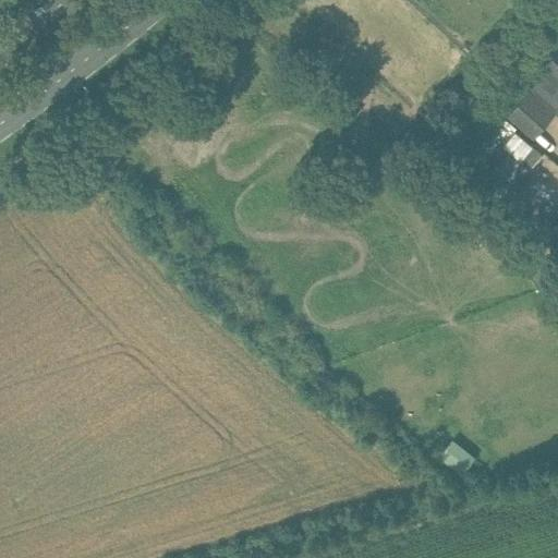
[(557,49),(544,67),(547,70),(557,79),(557,49)]
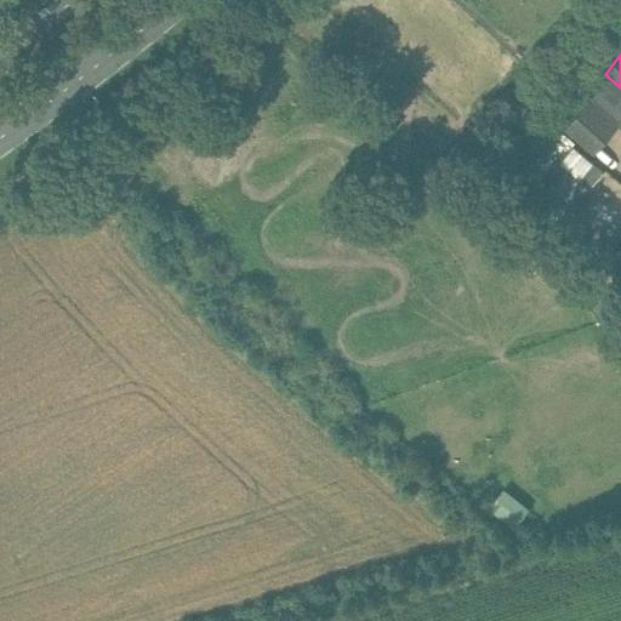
[(620,98),(620,87),(609,78),(587,104),(603,119),(620,98)]
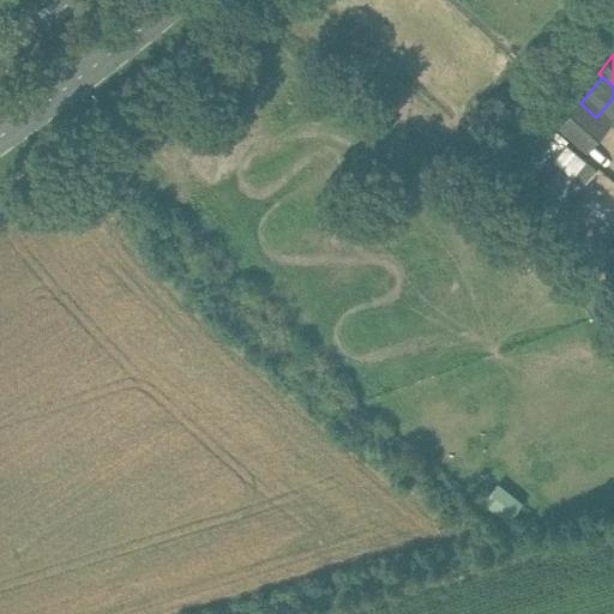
[(374,96),(384,104),(401,86),(390,78),(374,96)]
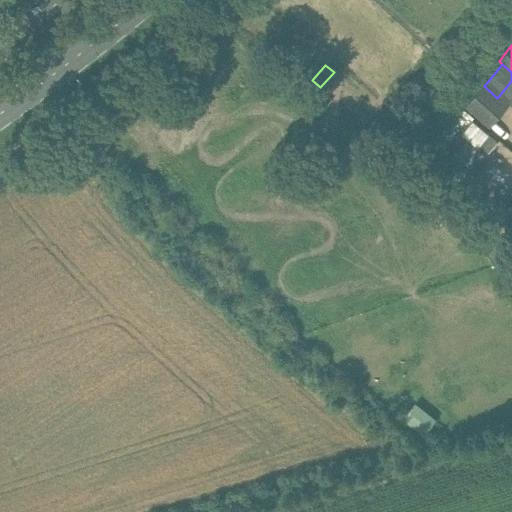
[(484,86),(463,111),(486,130),(506,106),(497,98),(484,86)]
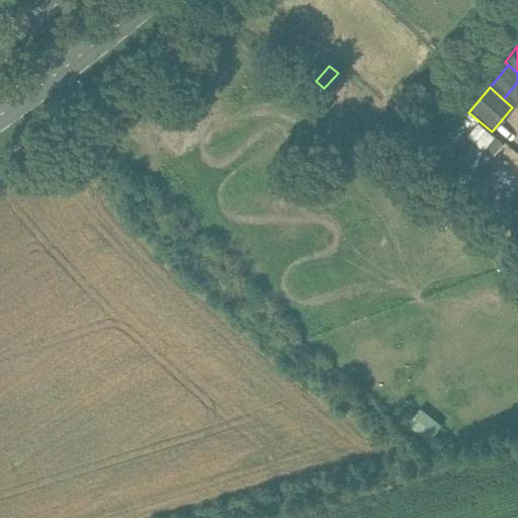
[(502,143),(478,121),(466,135),(491,156),(502,143)]
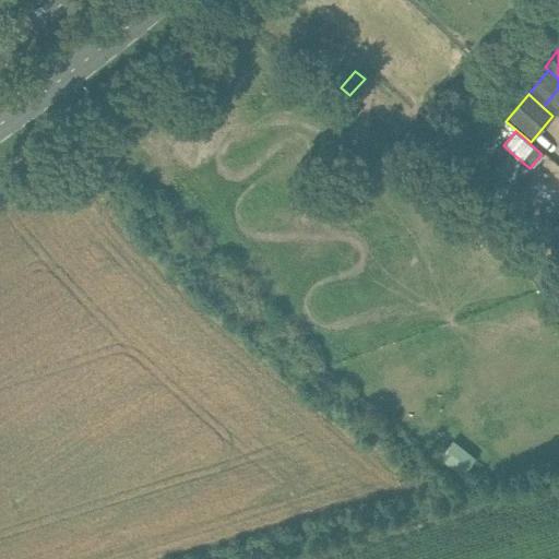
[(558,221),(546,236),(558,247),(558,221)]
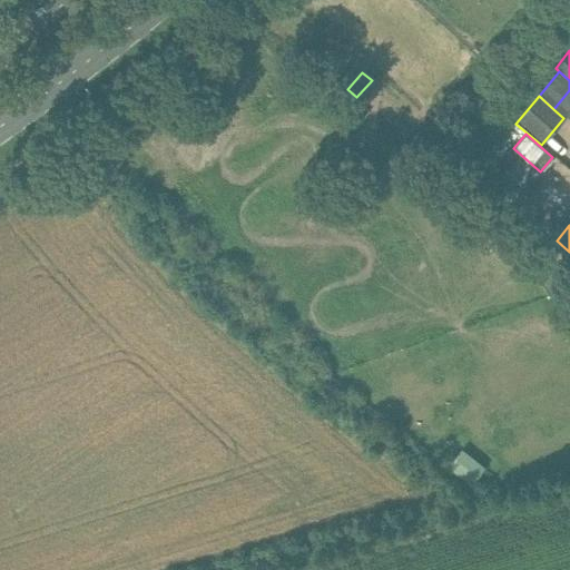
[(484,467),(461,448),(446,465),(470,484),(484,467)]
